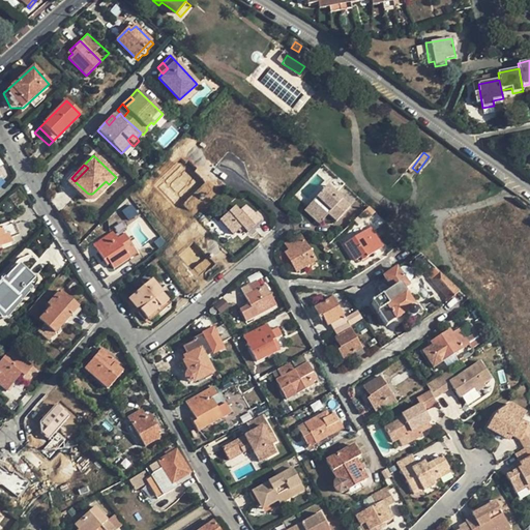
[(95,198),(109,184),(106,181),(92,194),(88,194),(75,181),(71,184),(85,199),(88,199),(91,199),(93,199),(95,198)]
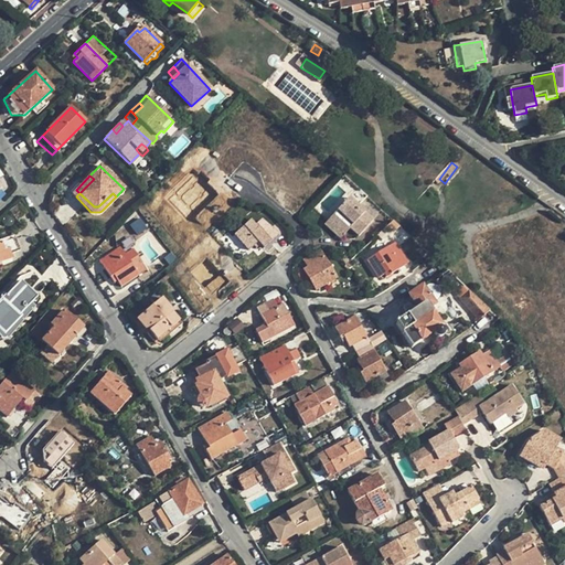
[(348,196),(327,219),(339,230),(344,224),(349,227),(356,235),(372,220),(348,196)]
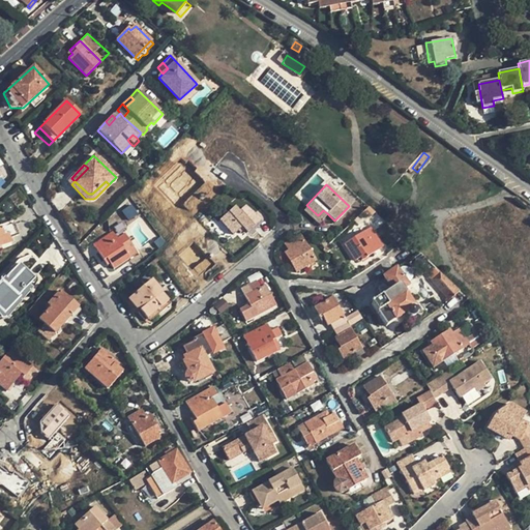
[(15,194),(8,199),(13,204),(20,199),(15,194)]
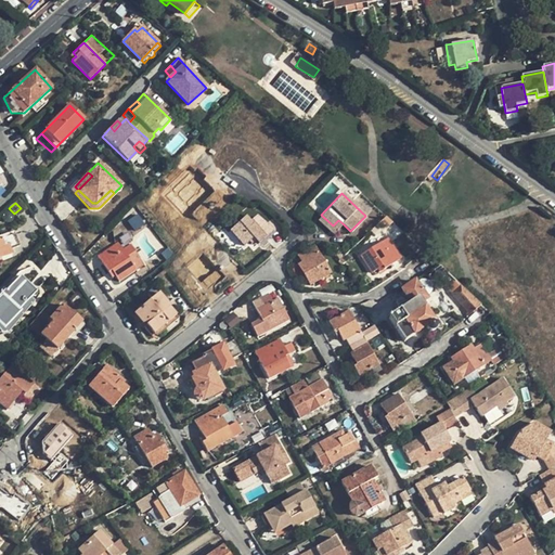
[(244,246),(248,242),(254,237),(256,241),(265,233),(271,228),(270,227),(261,217),(257,211),(250,217),(248,215),(230,230),(244,246)]
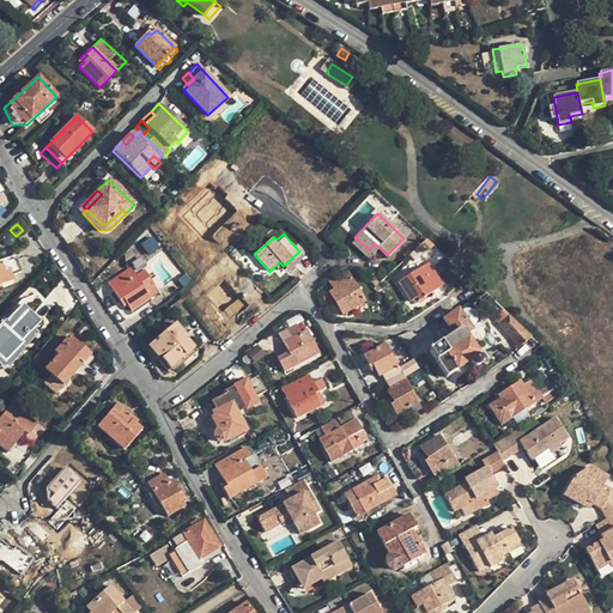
[(295,235),(289,240),(298,250),(303,246),(295,235)]
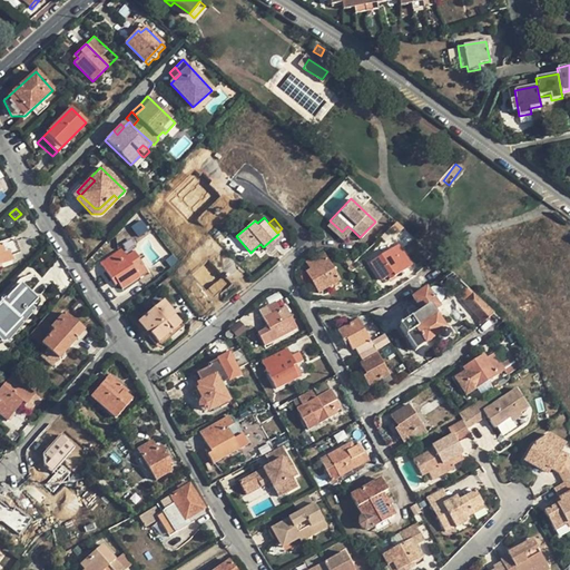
[(342,241),(352,229),(347,226),(342,232),(330,220),(325,225),(342,241)]
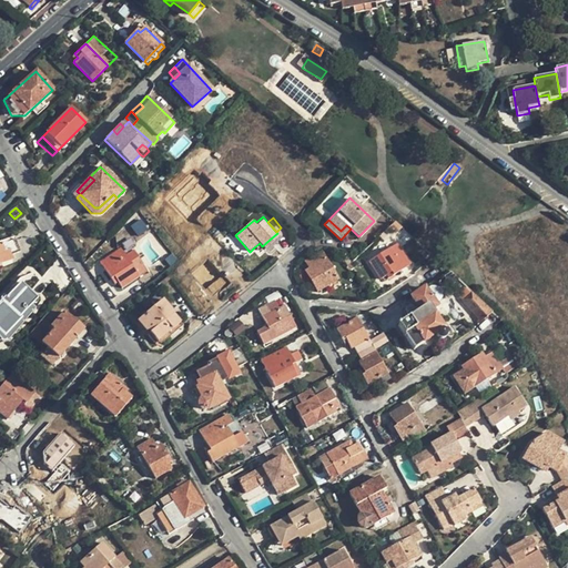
[(391,225),(386,229),(394,236),(398,232),(391,225)]
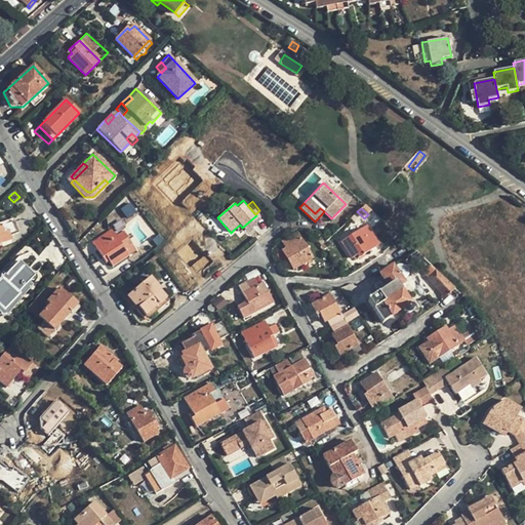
[(253,224),(250,220),(242,228),(245,231),(253,224)]
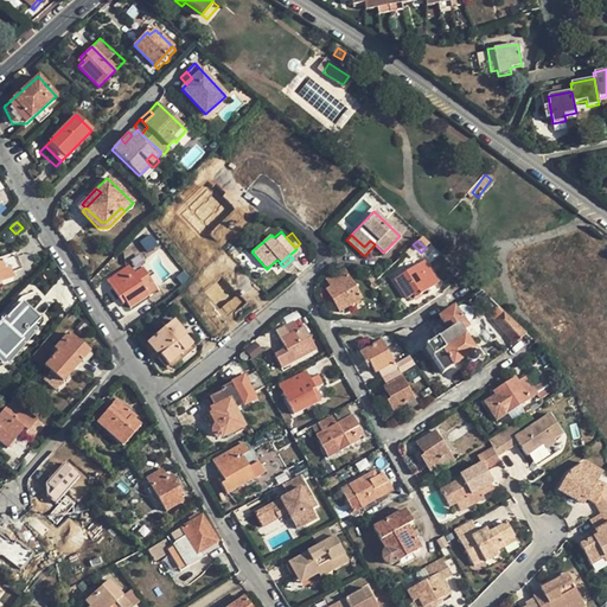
[(129,261),(133,269),(144,264),(140,256),(129,261)]
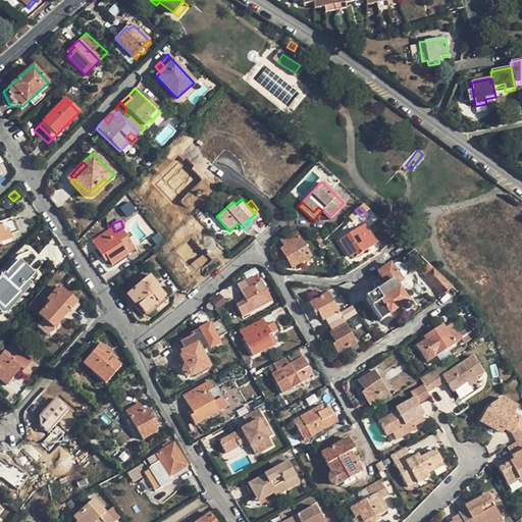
[(0,242),(11,239),(8,230),(4,231),(1,224),(0,224),(0,242)]
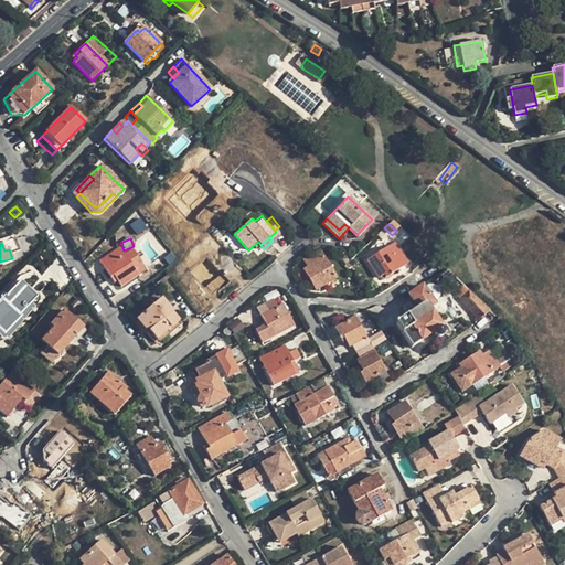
[(379,278),(384,275),(390,272),(391,274),(407,264),(394,243),(366,259),(379,278)]
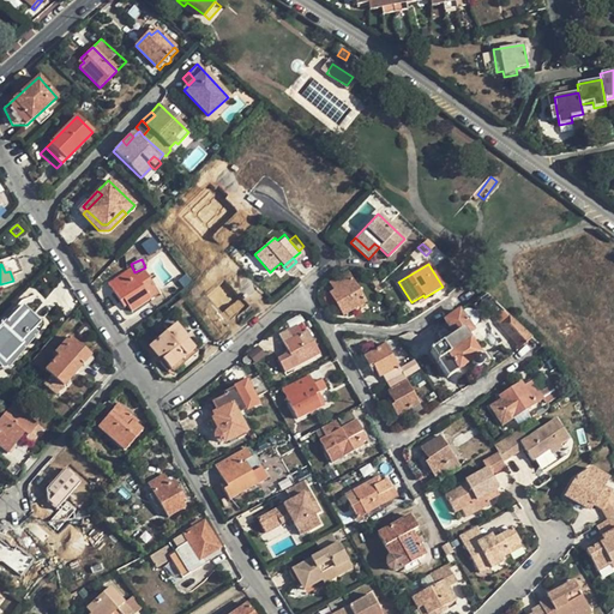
[(130,269),(108,282),(120,300),(124,298),(127,304),(132,309),(157,293),(143,271),(134,276),(130,269)]
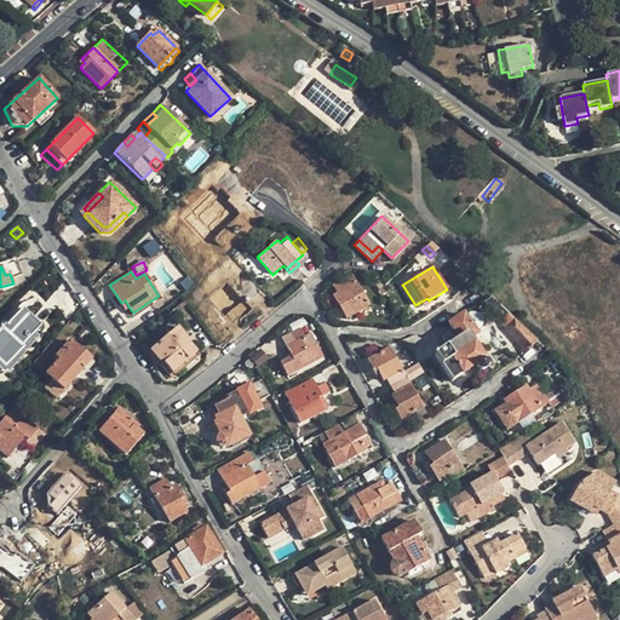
[(363,273),(357,276),(365,283),(369,280),(363,273)]
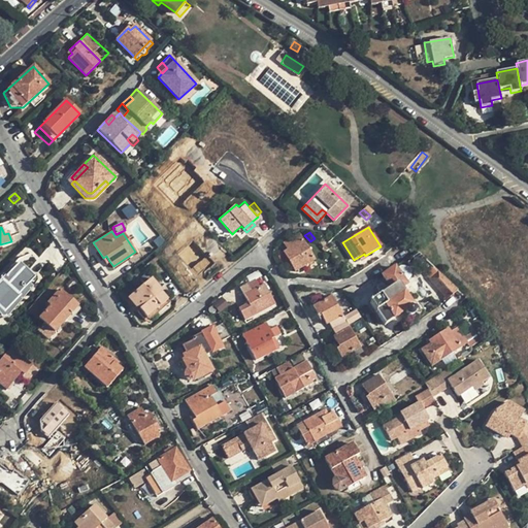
[(299,233),(283,242),(287,250),(292,259),(288,261),(294,271),(315,260),(299,233)]
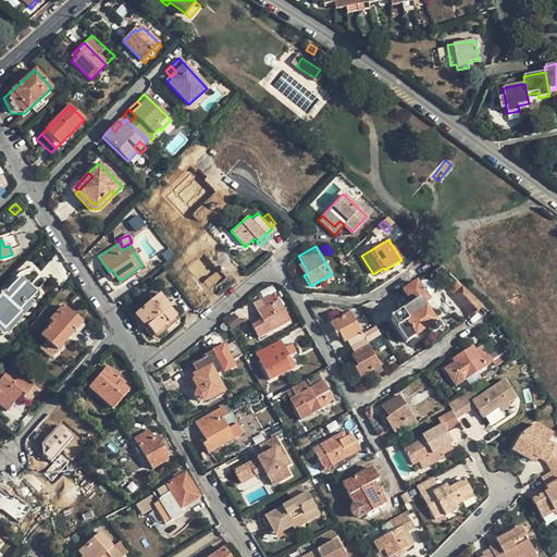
[(217,271),(210,275),(199,261),(189,269),(207,291),(223,277),(217,271)]
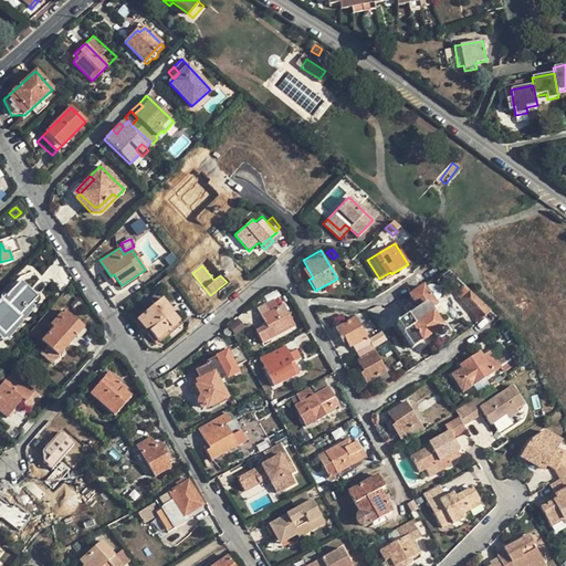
[(307,268),(303,270),(308,280),(313,278),(307,268)]
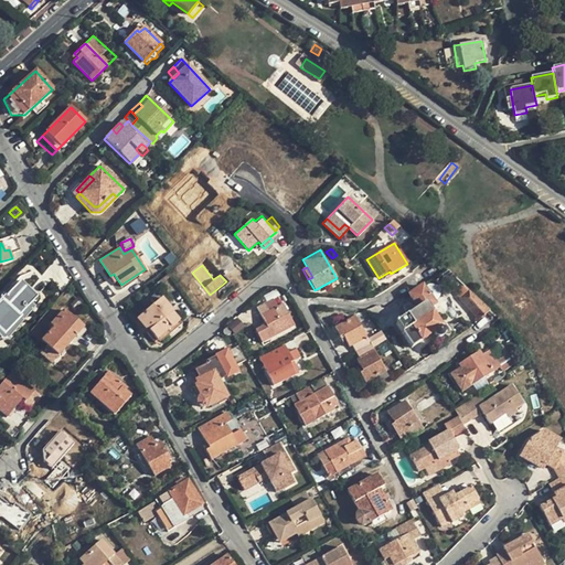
[(21,280),(0,301),(0,330),(3,334),(21,317),(19,315),(36,297),(21,280)]
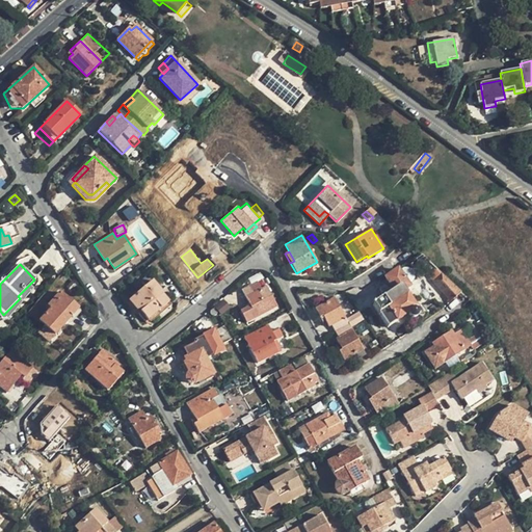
[(404,266),(398,270),(408,286),(415,282),(416,273),(411,267),(404,266)]
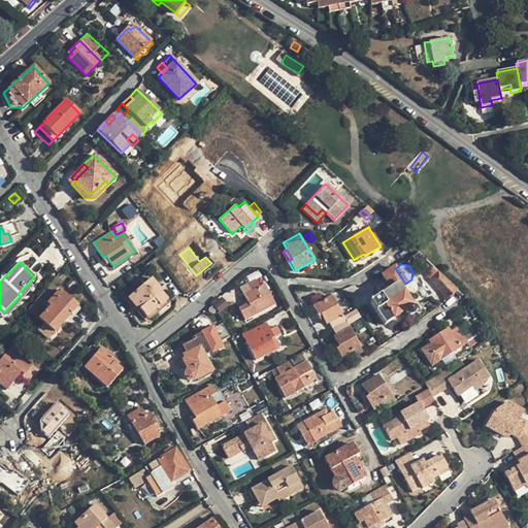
[(378,296),(369,303),(385,324),(403,311),(404,315),(405,316),(407,317),(410,317),(413,316),(415,312),(415,309),(414,307),(410,306),(413,305),(400,288),(406,284),(405,284),(395,268),(394,267),(382,275),(389,288),(387,287),(384,287),(381,284),(375,287),(378,290),(377,292),(378,296)]
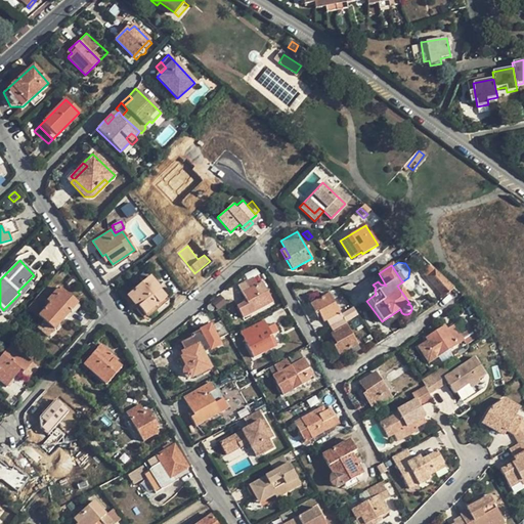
[(454,288),(434,268),(425,276),(443,297),(454,288)]
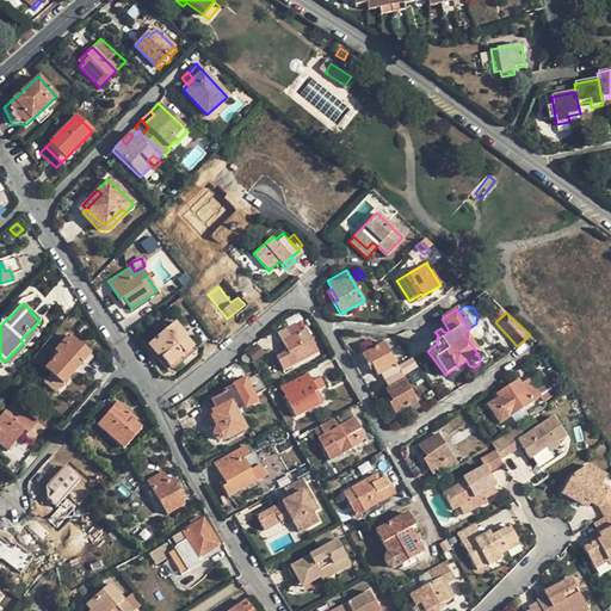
[(176,323),(148,345),(156,356),(159,356),(168,366),(192,347),(185,338),(186,337),(176,323)]
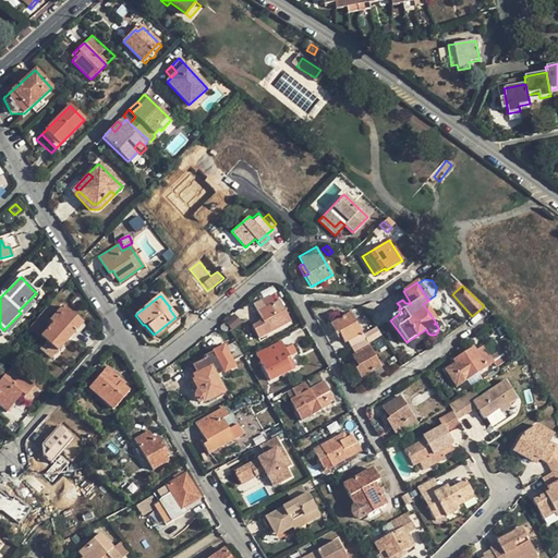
[(256,325),(263,337),(290,322),(279,301),(274,304),(269,296),(253,304),(263,322),(256,325)]
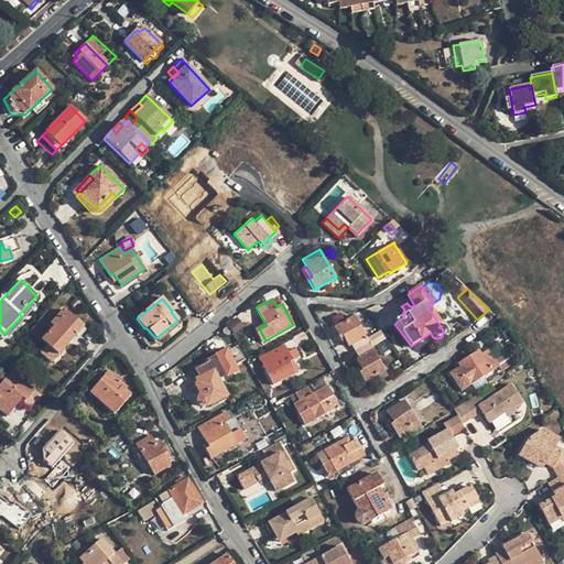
[(42,340),(46,344),(57,354),(58,355),(83,327),(63,310),(51,323),(54,326),(42,340)]
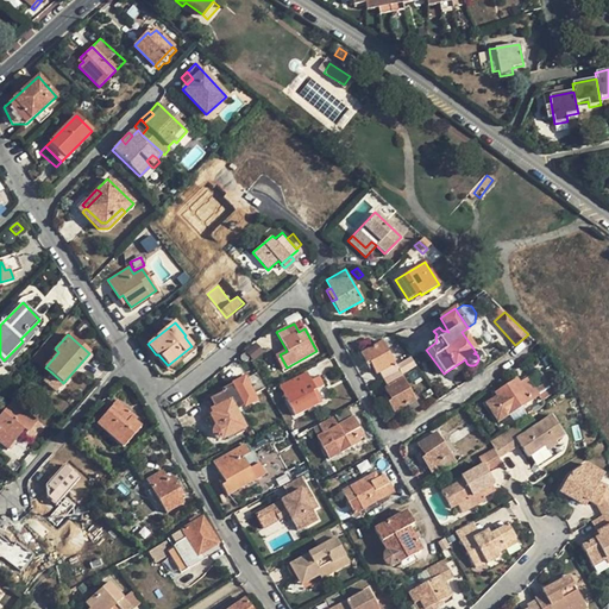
[(369,362),(371,366),(376,375),(380,374),(383,380),(413,362),(409,358),(396,366),(382,340),(359,353),(365,364),(369,362)]
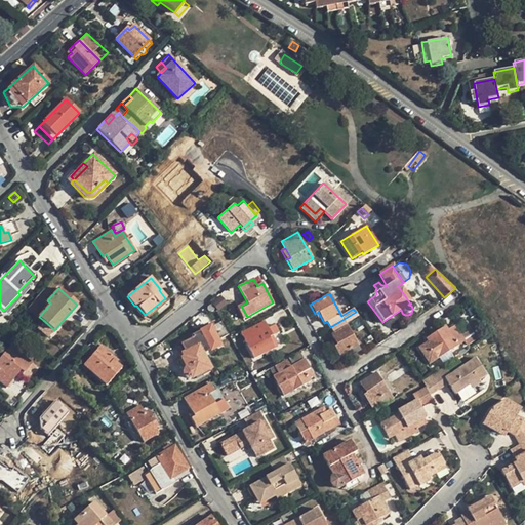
[(225,301),(218,294),(214,299),(211,301),(217,309),(225,301)]
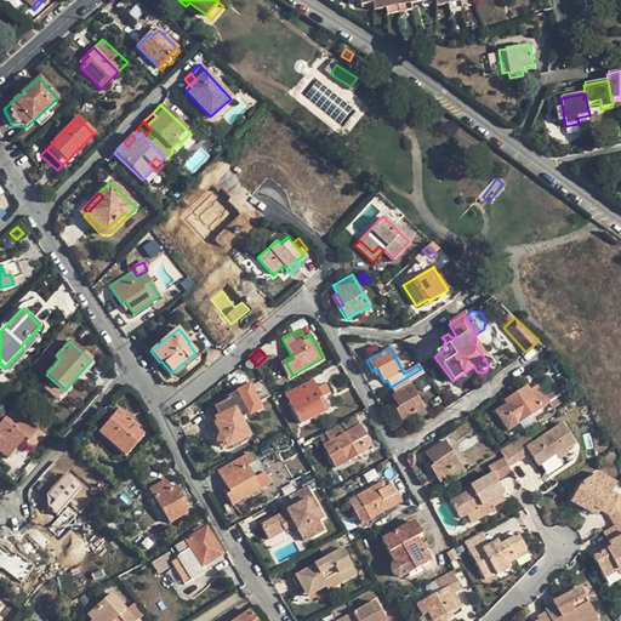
[(398,409),(394,410),(402,421),(415,414),(425,409),(409,382),(423,374),(421,369),(391,387),(393,393),(391,396),(396,404),(398,409)]
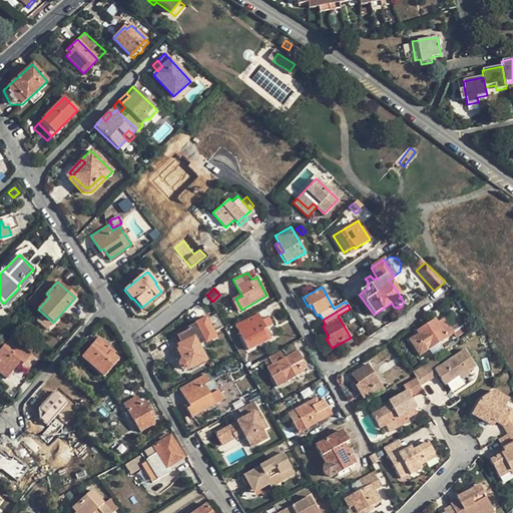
[(47,328),(52,322),(42,313),(37,319),(47,328)]
